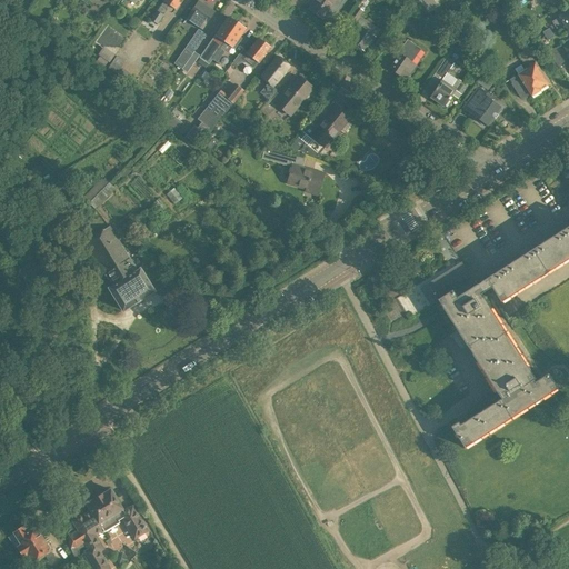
[(163,1),(161,6),(167,9),(170,6),(176,9),(181,0),(163,0),(163,1)]
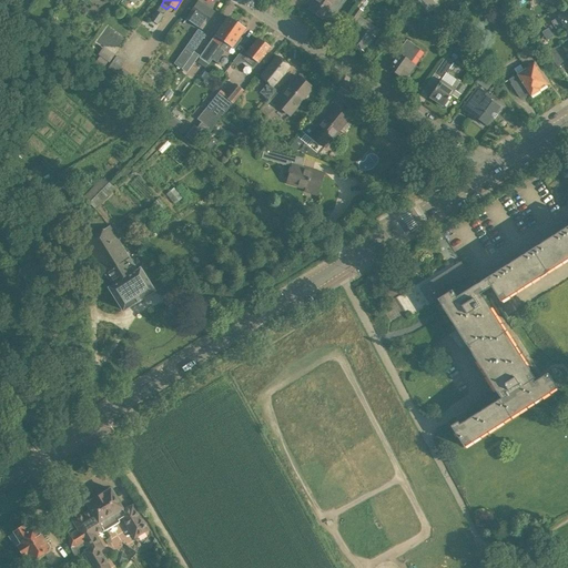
[(314,0),(308,9),(322,19),(323,17),(327,20),(328,21),(337,7),(333,3),(334,0),(314,0)]
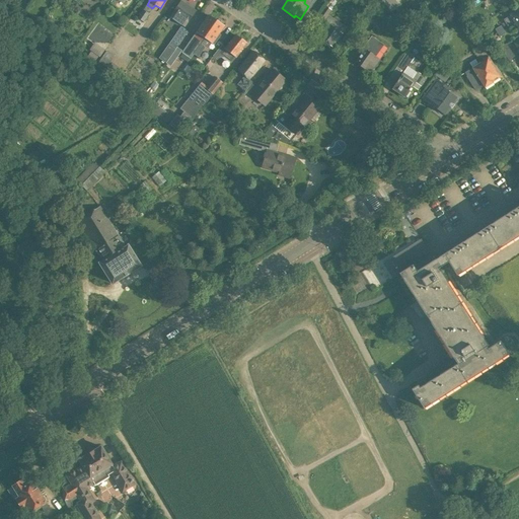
[(394,0),(374,0),(385,15),(398,6),(394,0)]
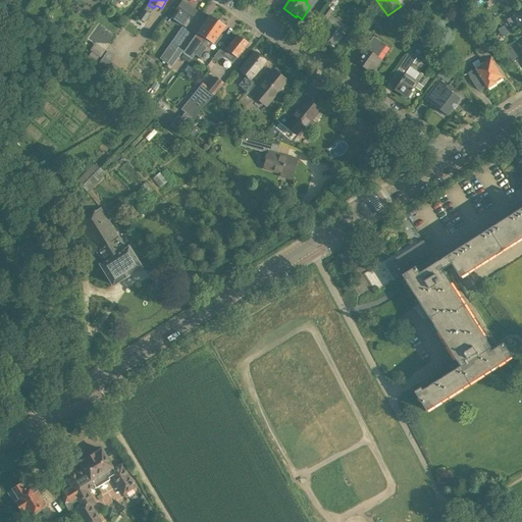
[(171,17),(186,27),(197,11),(183,1),(171,17)]
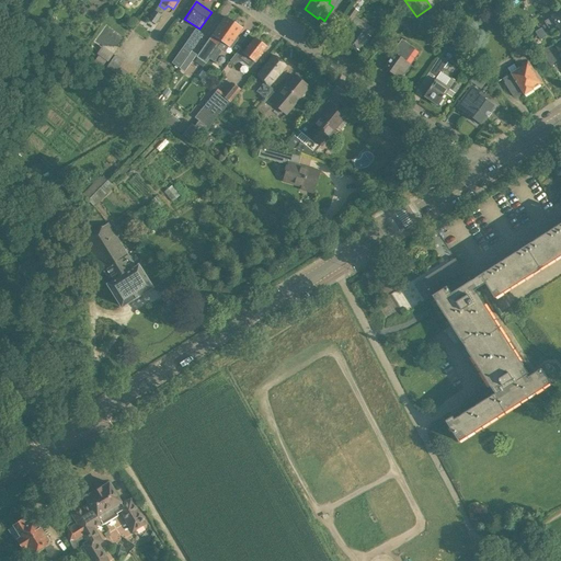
[(344,42),(358,52),(369,36),(374,30),(355,16),(358,11),(352,7),(340,22),(346,27),(347,26),(353,30),(351,33),(350,33),(347,36),(347,37),(344,42)]
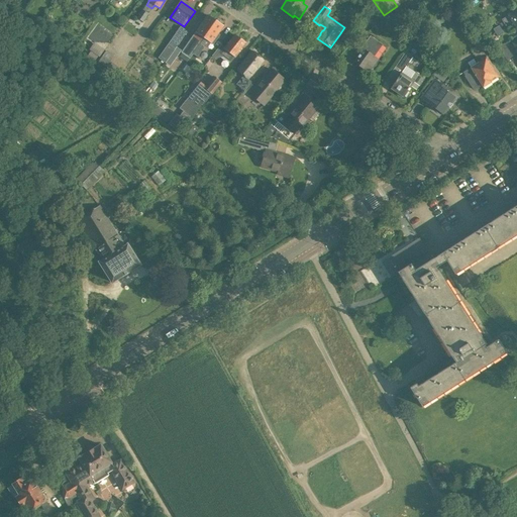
[(142,9),(136,18),(142,22),(148,14),(148,13),(142,10),(142,9)]
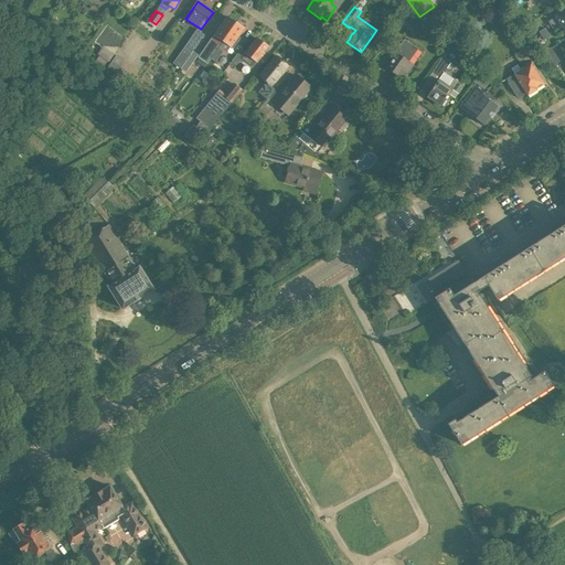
[(555,17),(548,21),(550,24),(553,30),(564,22),(564,11),(563,12),(562,10),(556,14),(557,17),(555,17)]
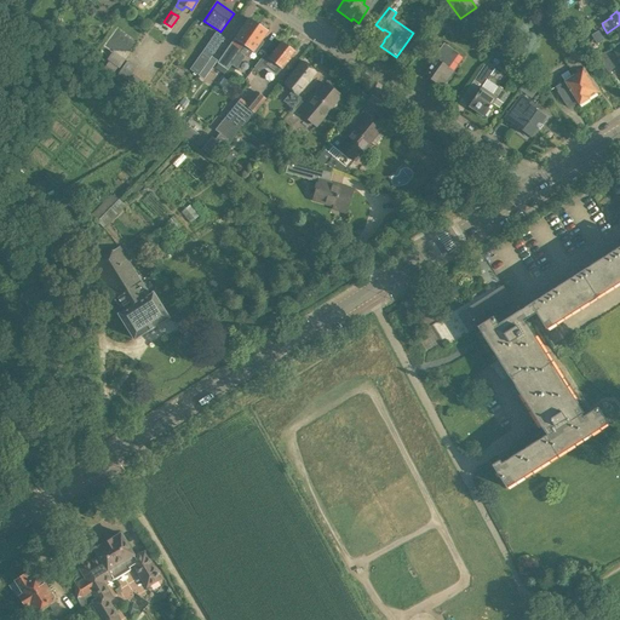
[(448,17),(441,28),(447,32),(449,28),(454,21),(448,17)]
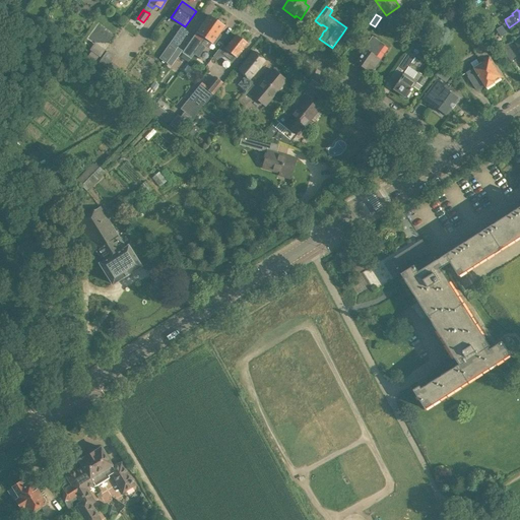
[(200,34),(185,55),(190,59),(194,53),(216,20),(209,15),(197,31),(200,34)]
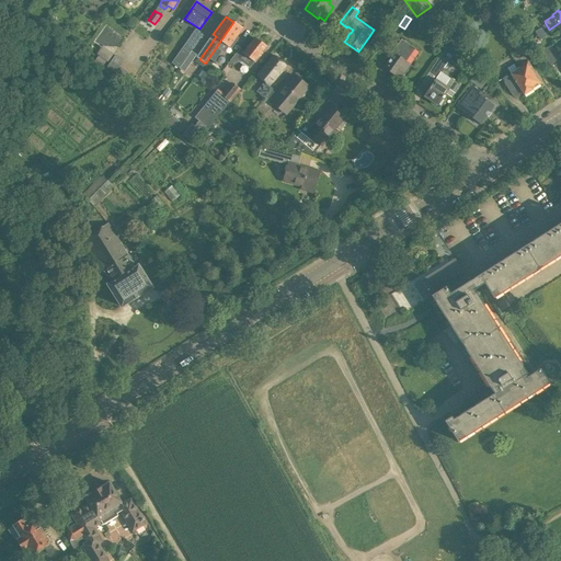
[(411,19),(407,25),(412,29),(412,27),(415,23),(416,22),(411,19)]
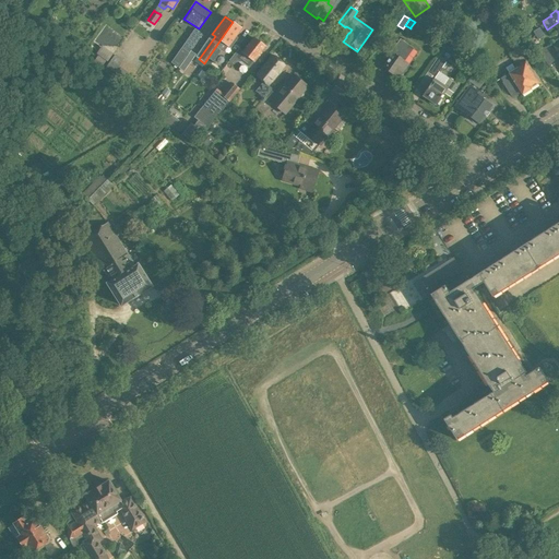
[(233,22),(209,57),(214,61),(222,49),(225,51),(228,46),(232,48),(239,37),(236,35),(241,28),(239,26),(239,25),(236,23),(235,24),(233,22)]
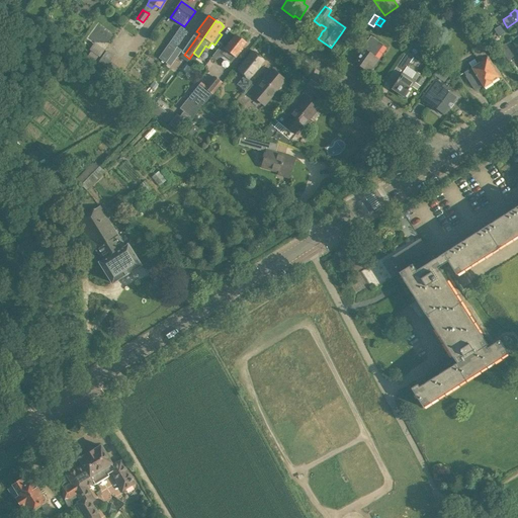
[(517,20),(507,27),(511,32),(517,28),(517,29),(517,20)]
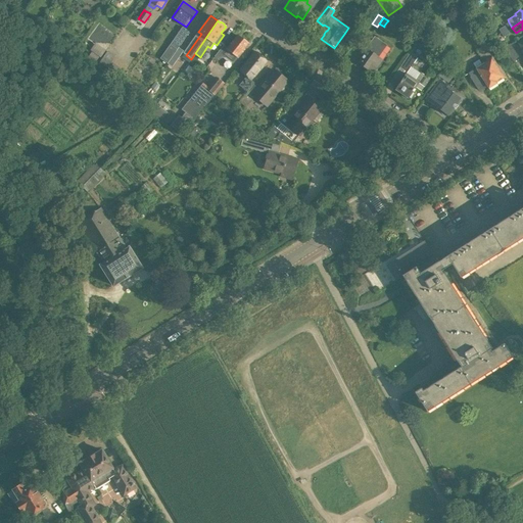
[(182,27),(170,45),(177,49),(180,46),(189,32),(182,27)]
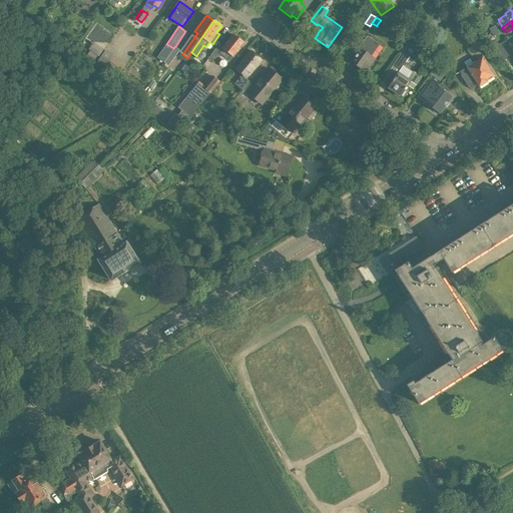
[(470,45),(477,40),(470,30),(463,34),(463,35),(466,40),(467,39),(470,45)]
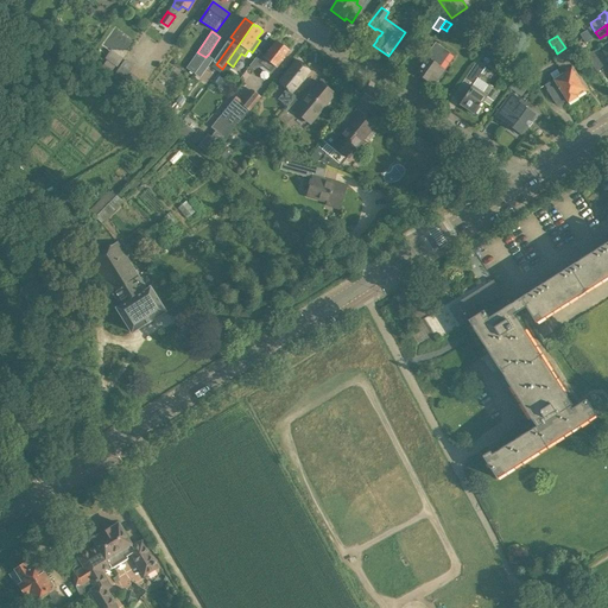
[(259,62),(271,71),(274,67),(276,68),(289,51),(285,49),(285,48),(284,45),(283,46),(276,40),(265,55),(260,52),(249,65),(254,69),(259,62)]
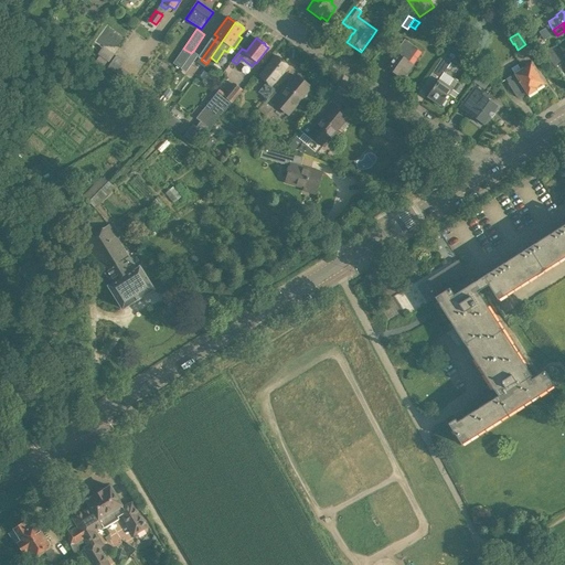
[(413,65),(408,62),(418,49),(404,39),(395,52),(397,53),(386,68),(402,80),(413,65)]
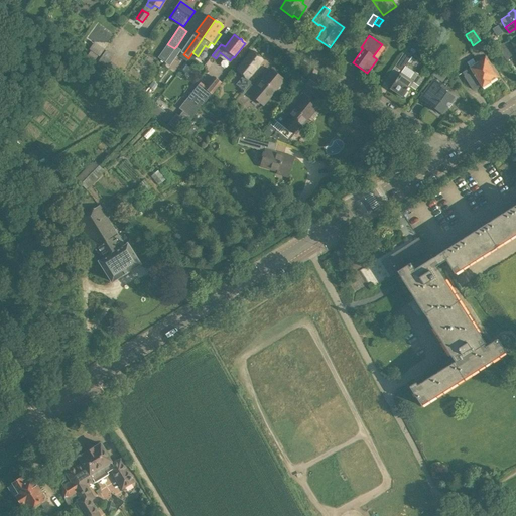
[(473,45),(479,53),(485,49),(480,40),(473,45)]
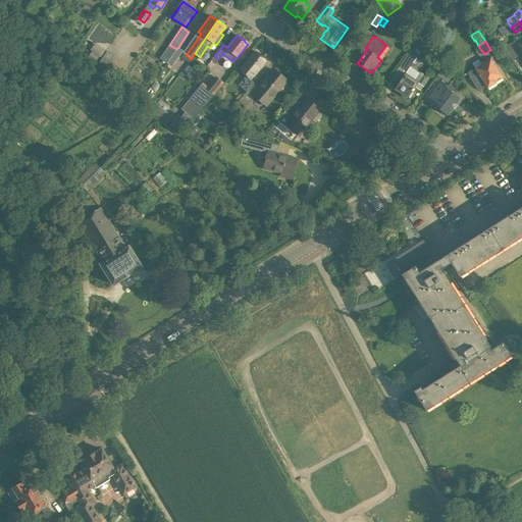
[(99,57),(104,49),(95,43),(90,50),(99,57)]
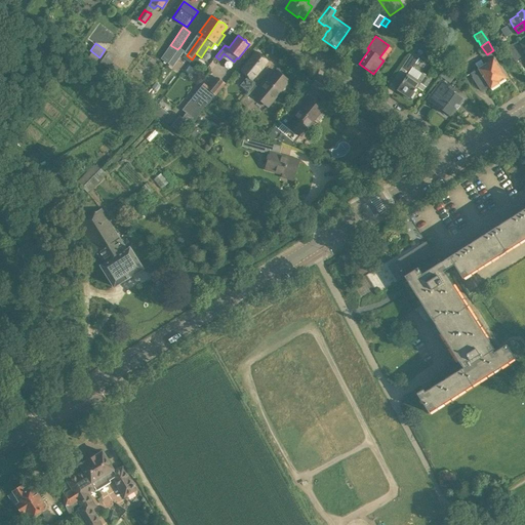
[(512,43),(506,47),(511,54),(516,49),(512,43)]
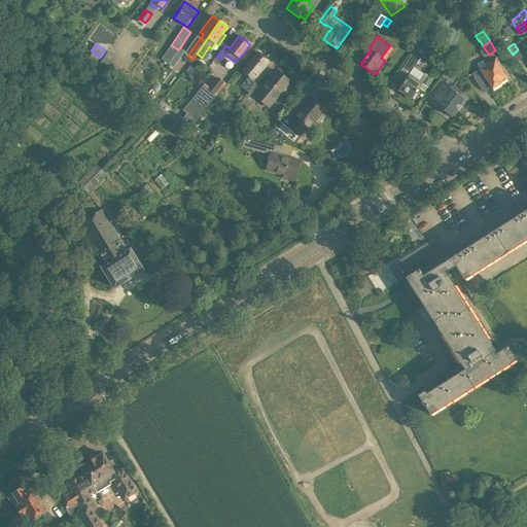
[(170,63),(175,55),(178,49),(171,45),(171,44),(168,49),(162,59),(169,63),(170,63)]
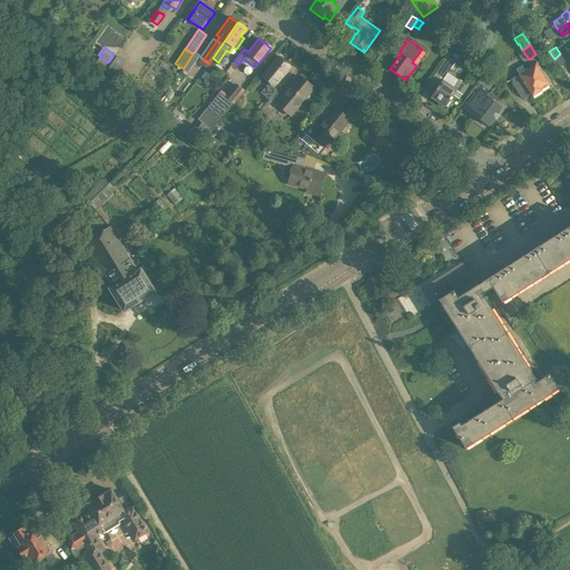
[(193,53),(189,59),(195,64),(202,53),(196,50),(193,53)]
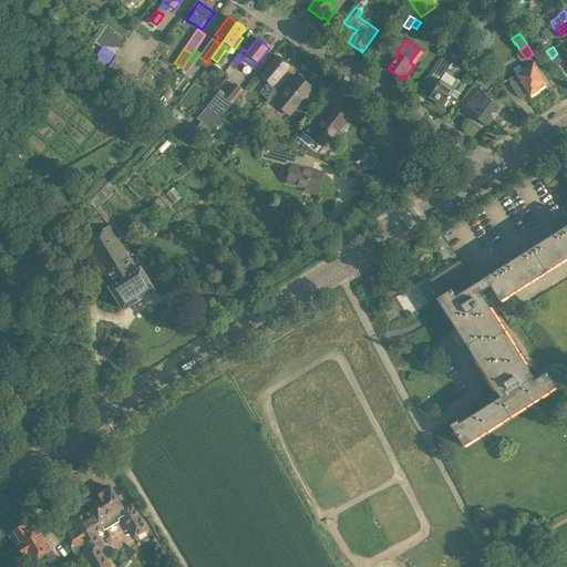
[(116,55),(102,74),(126,93),(136,80),(121,68),(125,62),(116,55)]
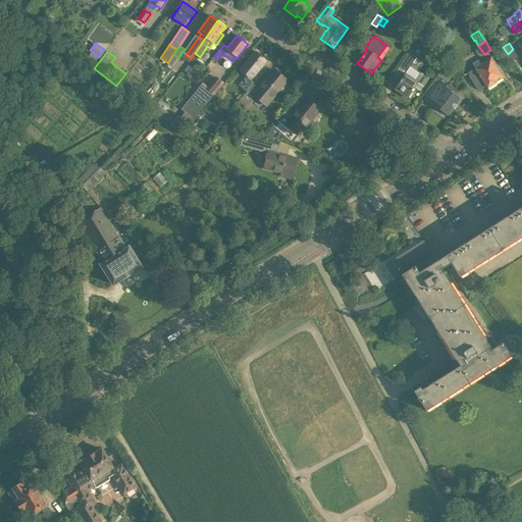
[(93,52),(88,60),(95,65),(100,57),(93,52)]
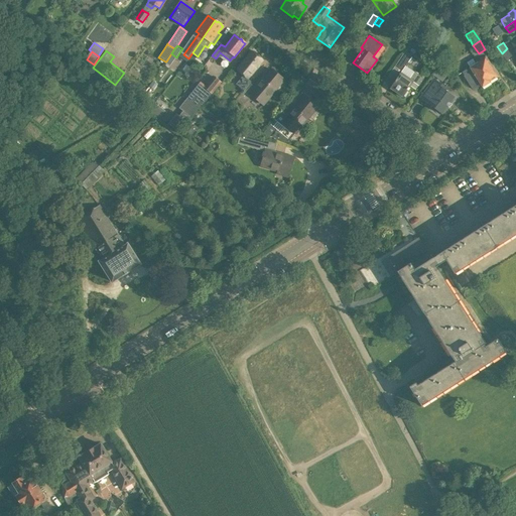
[(243,76),(236,85),(243,91),(245,89),(251,82),(247,79),(262,60),(251,51),(236,70),(243,76)]
